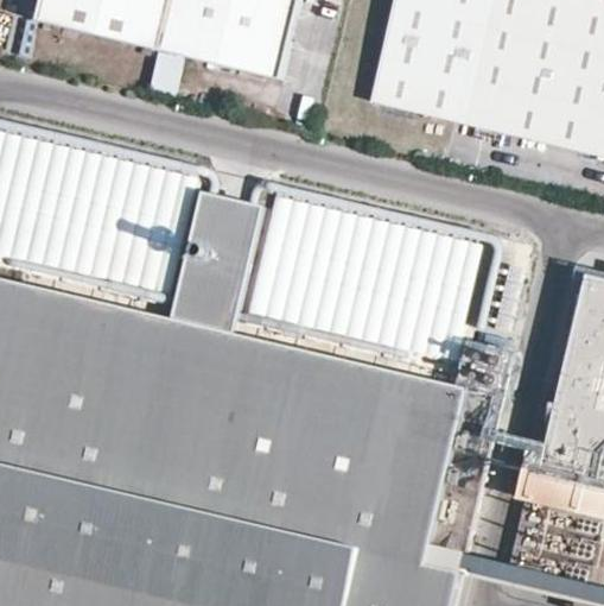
[(40,0),(38,7),(158,37),(158,31),(166,0),(40,0)]
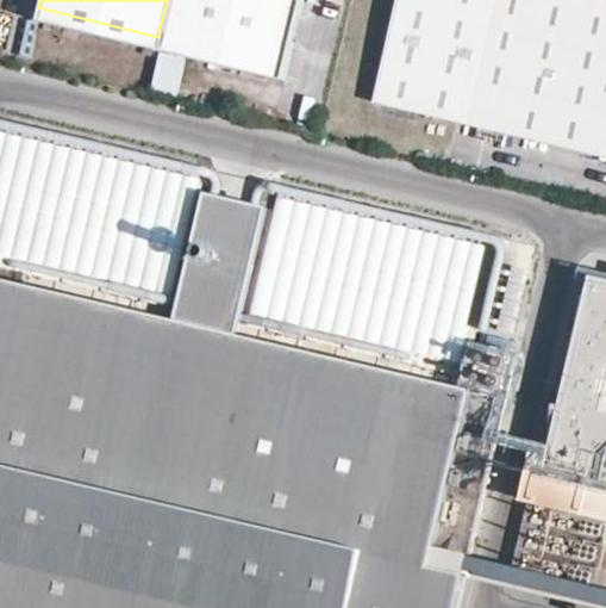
[(167,0),(158,31),(283,68),(299,0),(167,0)]
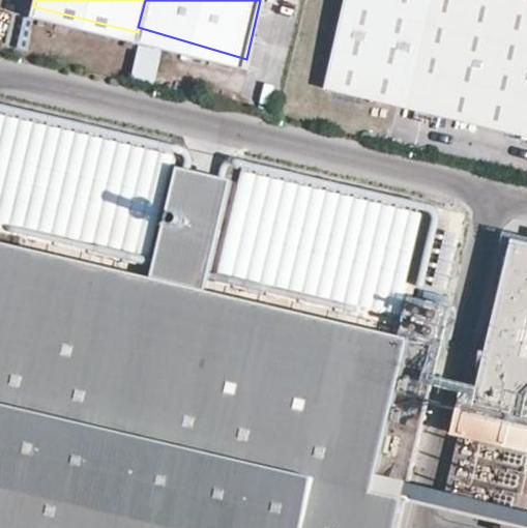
[(526,136),(526,0),(344,0),(323,87),(526,136)]
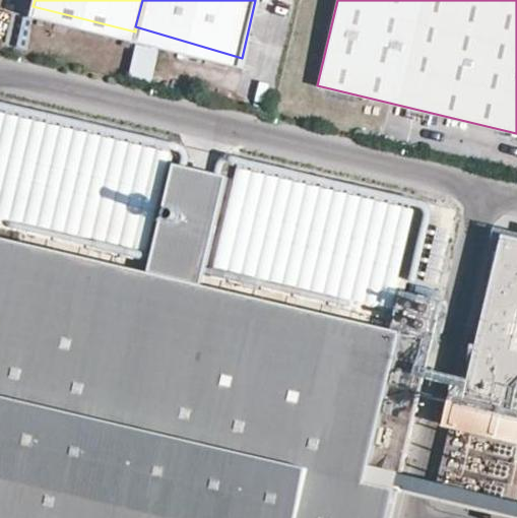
[(0,228),(140,264),(167,150),(0,111),(0,228)]
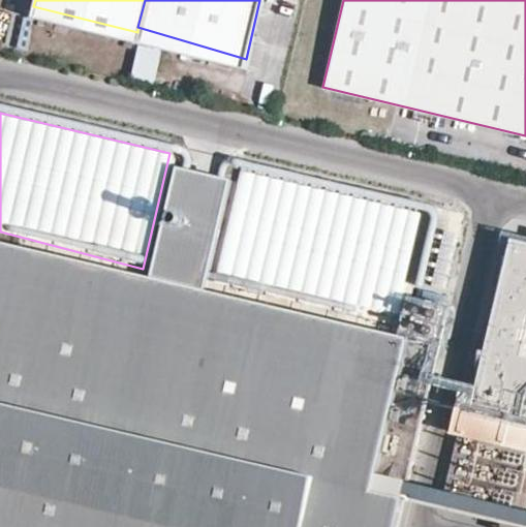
[(391,526),(434,345),(199,289),(227,178),(173,165),(146,276),(0,241),(0,526),(391,526)]
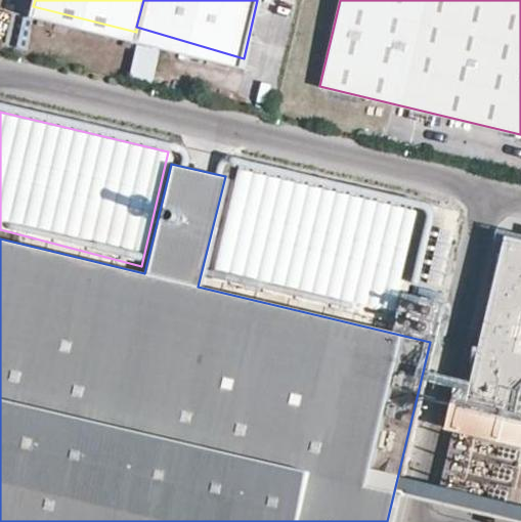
[(416,210),(236,168),(210,279),(389,322),(416,210)]
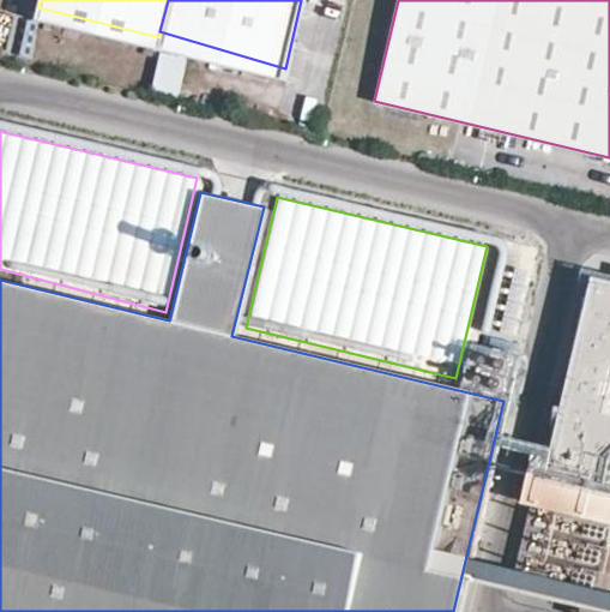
[(609,486),(609,281),(591,277),(544,472),(609,486)]
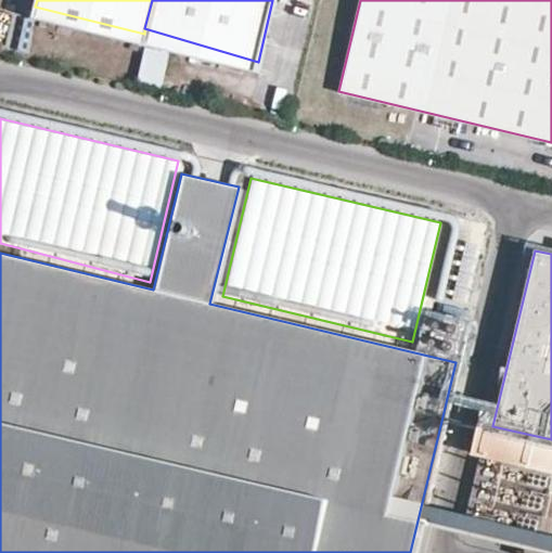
[(551,439),(492,426),(488,425),(482,454),(551,471),(551,439)]
